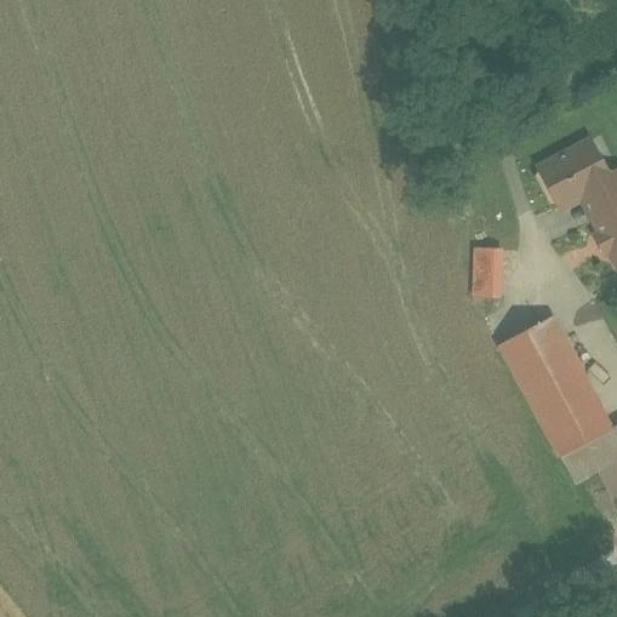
[(616,169),(615,171),(596,133),(537,164),(561,211),(583,200),(598,229),(594,232),(607,258),(611,256),(616,267),(616,169)]
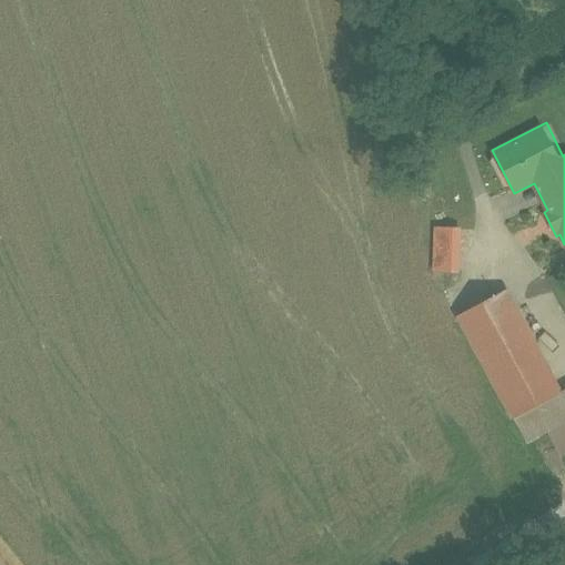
[(450,271),(451,225),(424,225),(423,271),(450,271)]
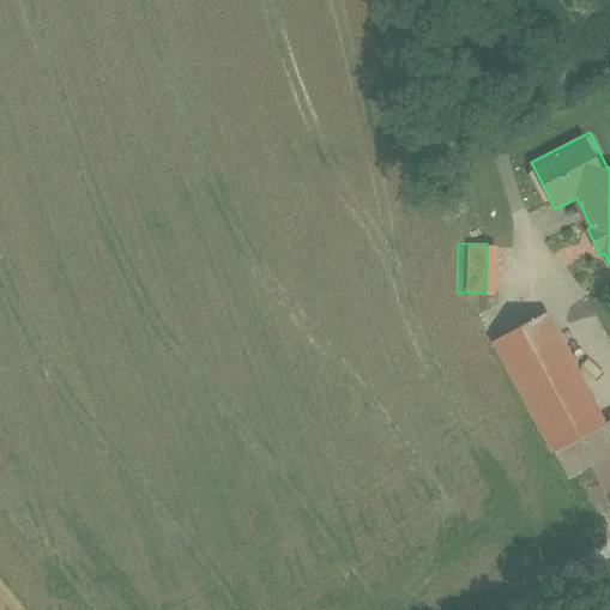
[(608,423),(549,310),(491,340),(550,453),(554,451),(608,423)]
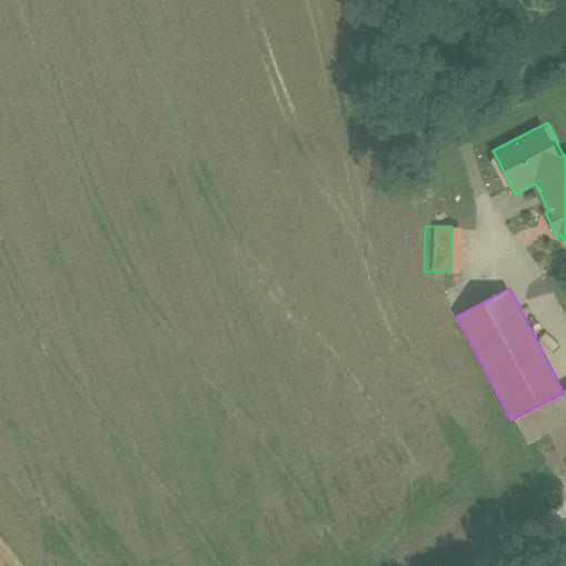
[(565,390),(564,393),(514,418),(528,445),(548,435),(565,425),(565,390)]
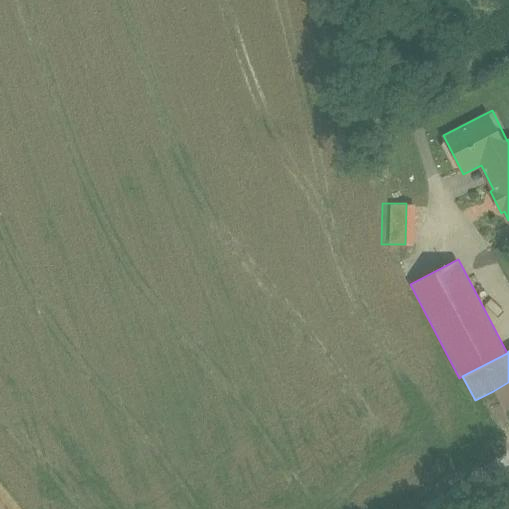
[(508,382),(493,391),(504,411),(508,408),(508,382)]
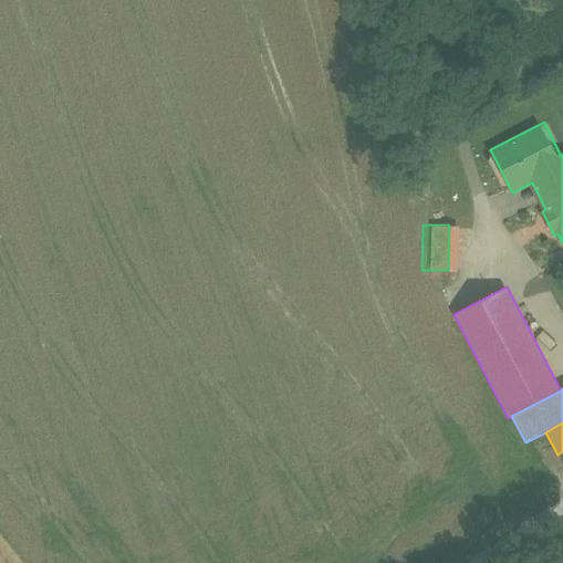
All buildings are outlined.
